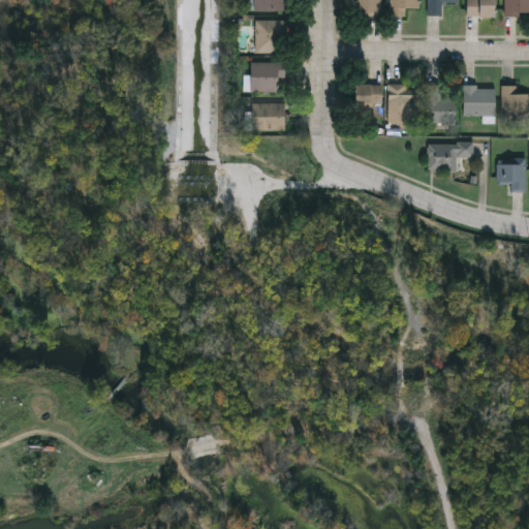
[(286,0),(286,10),(252,10),(252,0),(286,0)]
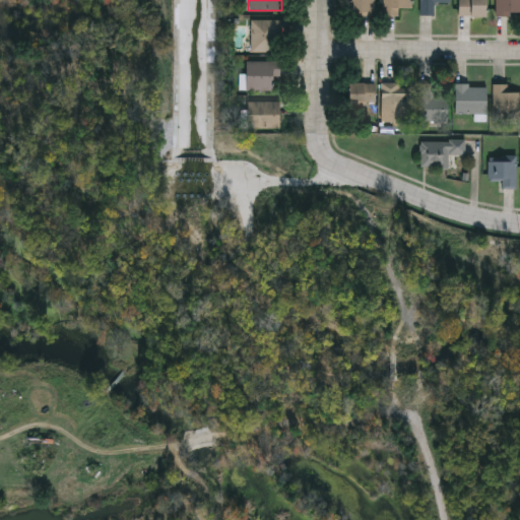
[(348,0),(374,0),(374,15),(348,15),(348,0)]
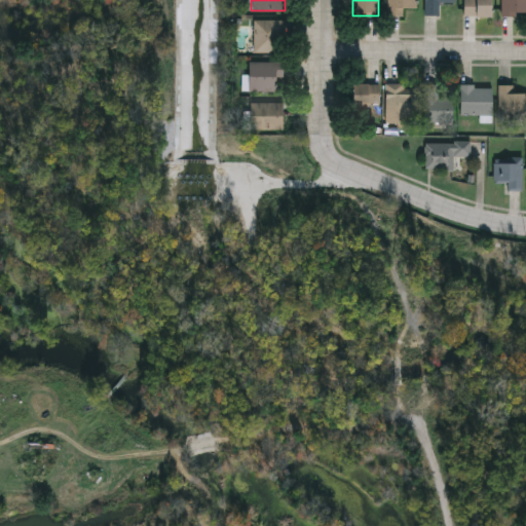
[(386,0),(417,0),(417,8),(403,8),(403,14),(386,14),(386,0)]
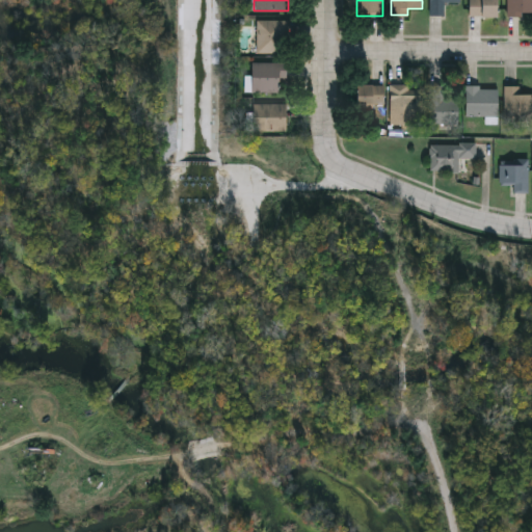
[(429,15),(429,0),(458,0),(458,2),(445,2),(445,15),(429,15)]
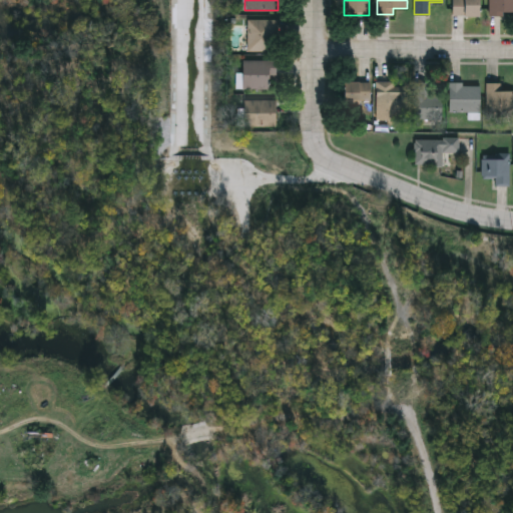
[(478,0),(478,16),(452,16),(452,0),(478,0)]
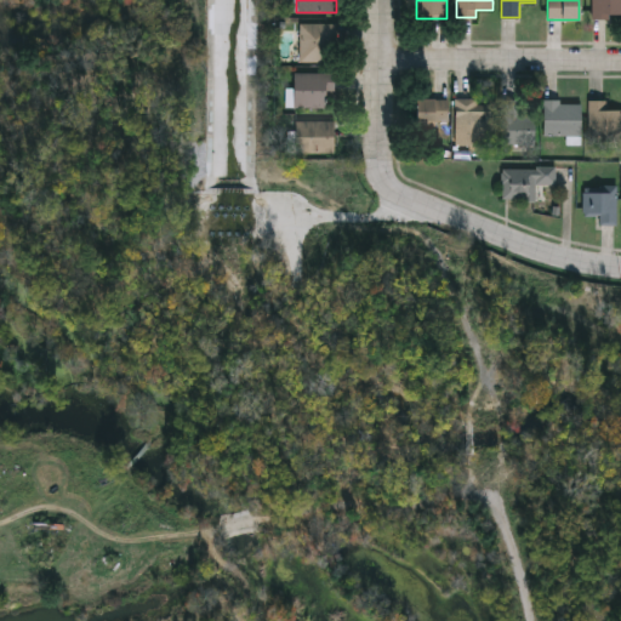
[(620,0),(620,17),(592,17),(592,0),(620,0)]
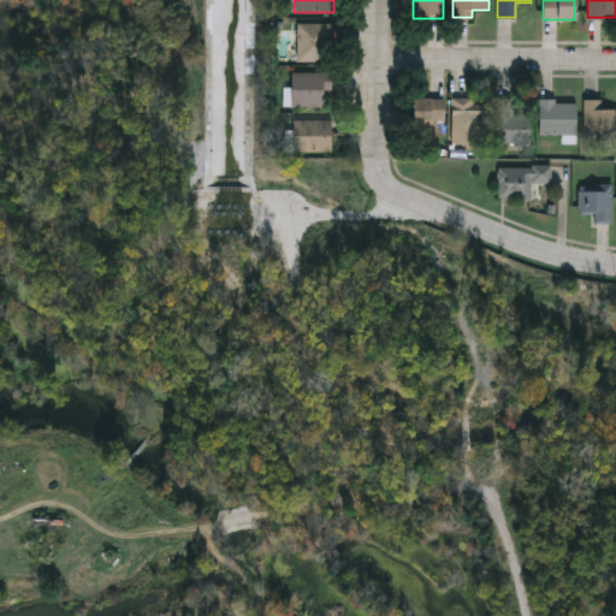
[(296,24),(333,24),(333,61),(296,61),(296,24)]
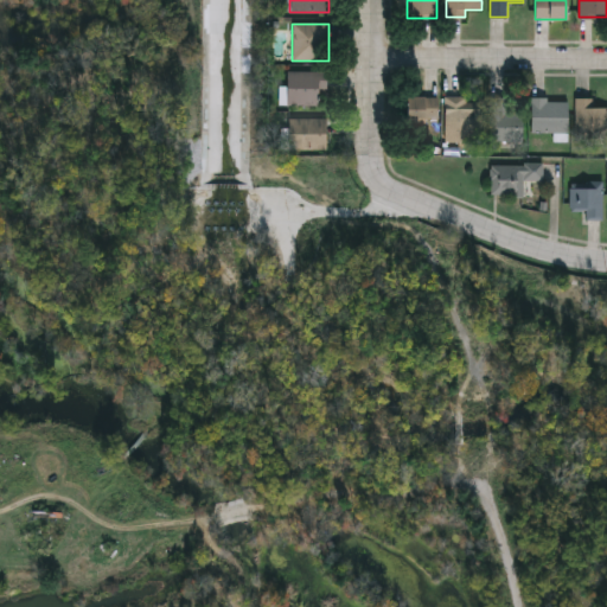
[(328,89),(317,89),(317,106),(286,106),(286,71),(328,71),(328,89)]
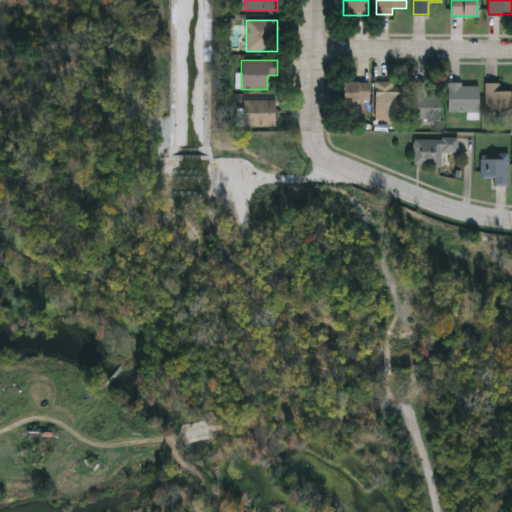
[(340,81),(368,81),(368,102),(340,102),(340,81)]
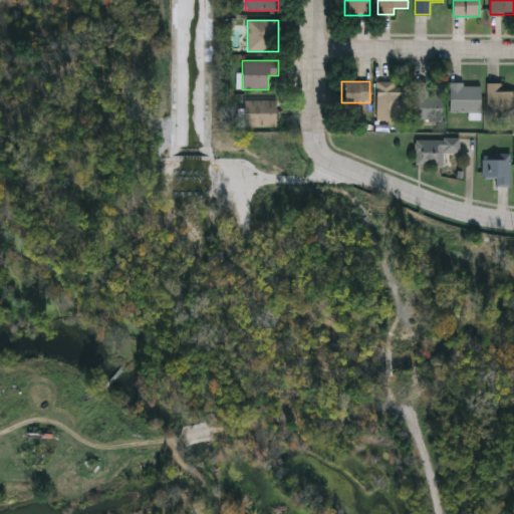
[(406,86),(407,120),(376,121),(376,82),(396,81),(396,86),(406,86)]
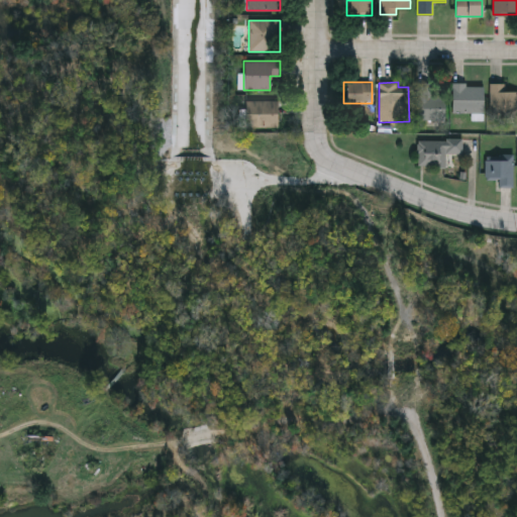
[(445,121),(416,121),(416,84),(434,84),(434,94),(445,94),(445,121)]
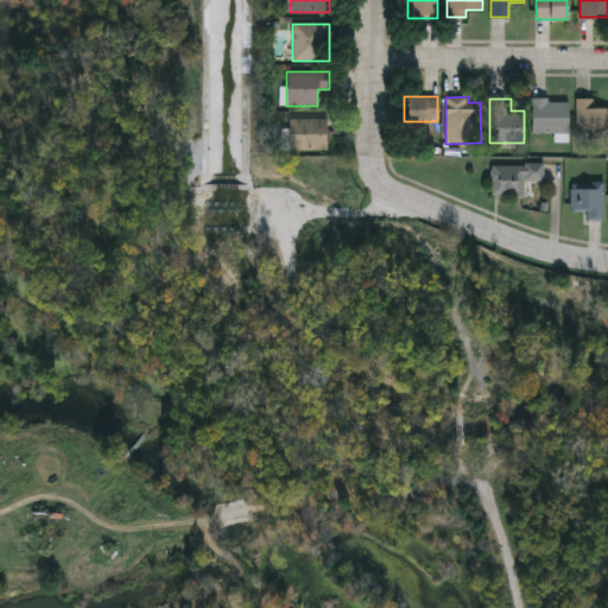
[(567,133),(531,133),(531,99),(567,99),(567,133)]
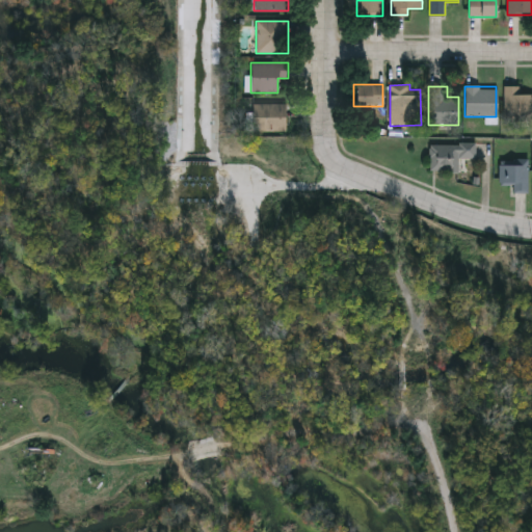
[(531,121),(504,121),(504,86),(521,86),(521,94),(531,94),(531,121)]
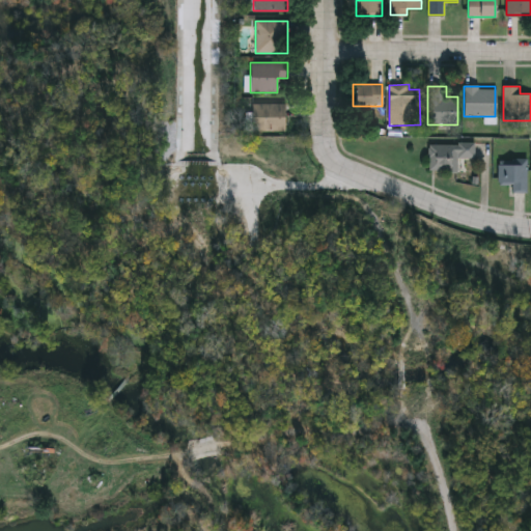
[(252,131),(252,104),(284,104),(284,131),(252,131)]
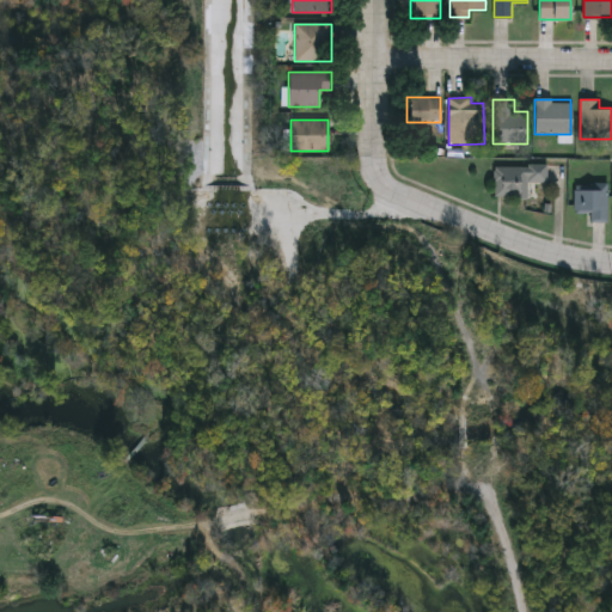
[(528,199),(494,197),(495,165),(548,166),(546,182),(528,182),(528,199)]
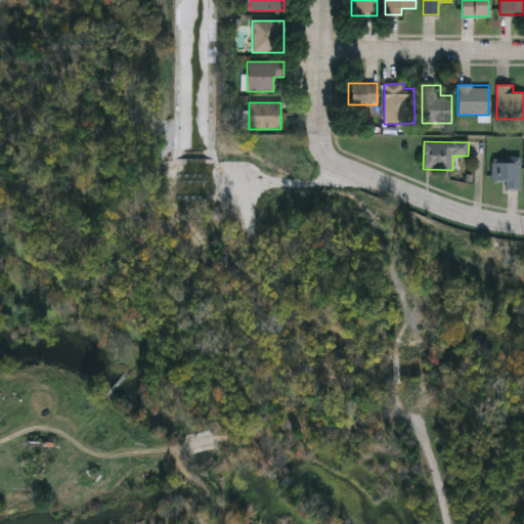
[(520,190),(505,190),(505,180),(492,180),(492,157),(520,157),(520,190)]
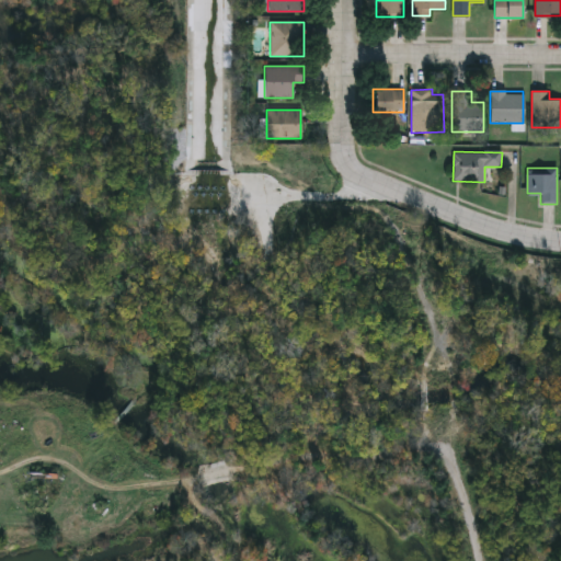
All buildings are outlined.
